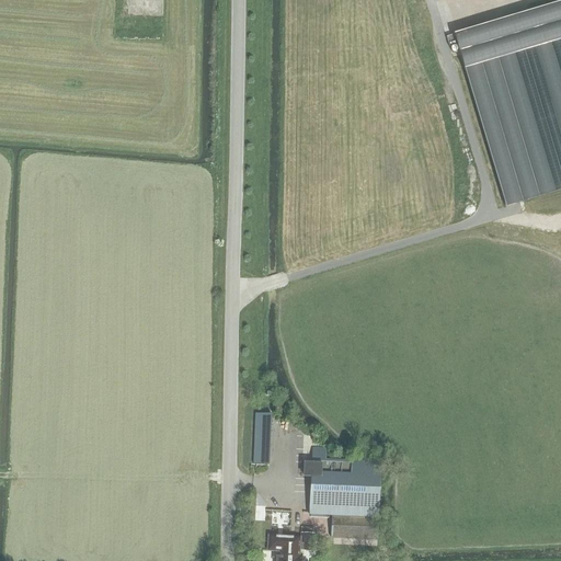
[(457,45),(505,207),(518,203),(560,190),(560,3),(446,37),(449,47),(457,45)]
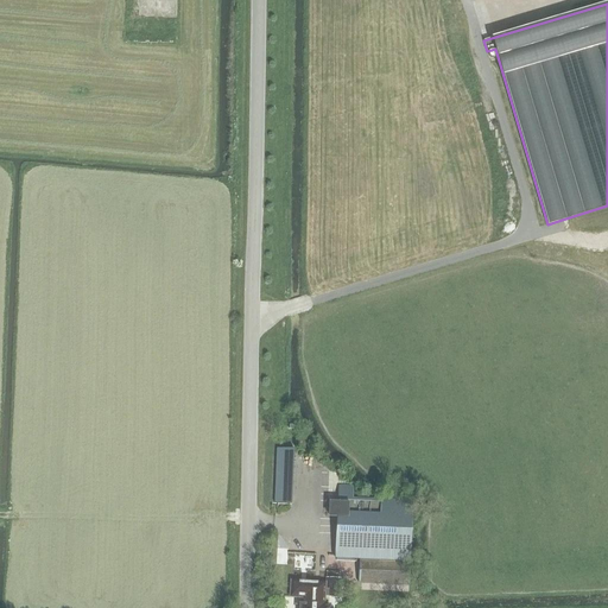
[(330,502),(330,517),(337,517),(335,557),(346,557),(344,582),(409,586),(413,501),(354,499),(354,487),(339,486),(337,504),(330,502)]
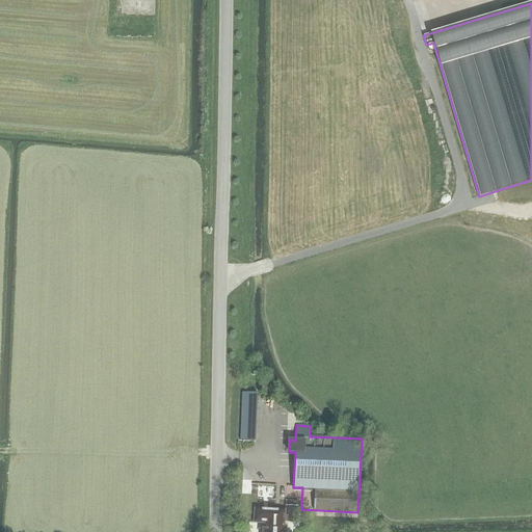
[(297,506),(286,506),(285,515),(285,522),(289,523),(296,523),(297,506)]
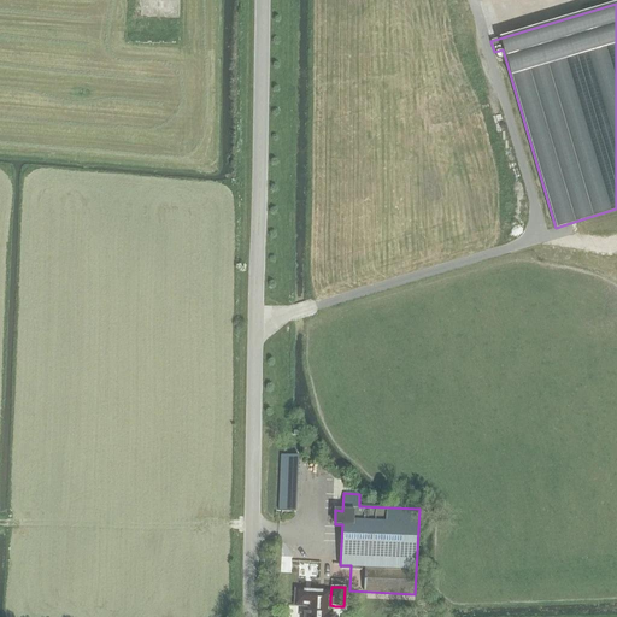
[(330,598),(310,597),(310,613),(305,613),(304,616),(334,616),(335,606),(330,605),(330,598)]
